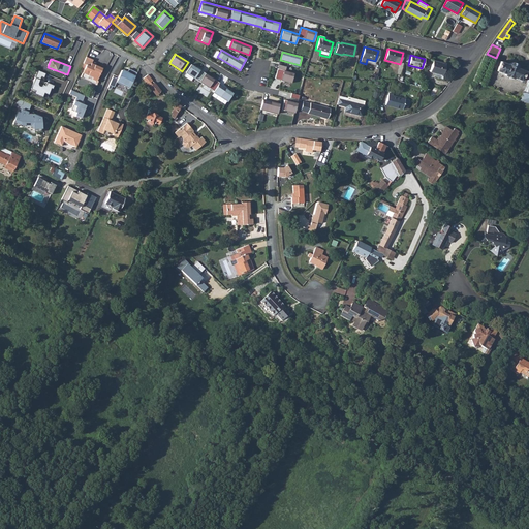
[(83,72),(81,76),(94,82),(101,67),(91,63),(93,60),(89,59),(87,64),(83,72)]
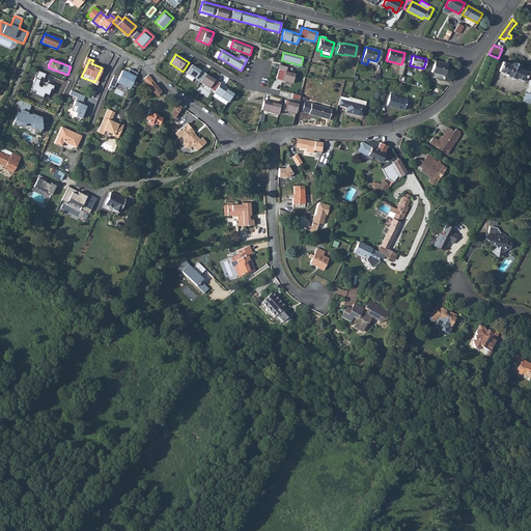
[(434,60),(430,72),(444,76),(447,64),(434,60)]
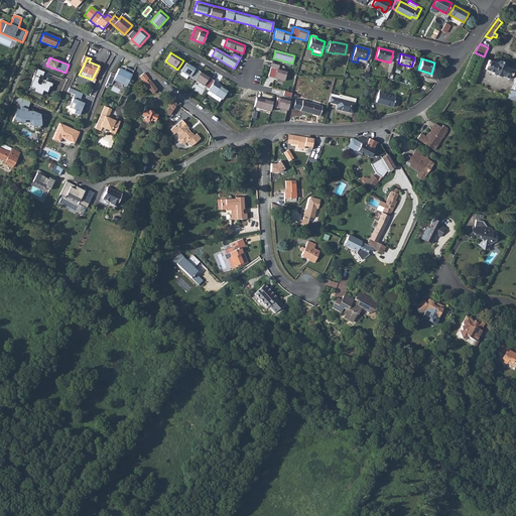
[(488,59),(485,69),(492,72),(492,74),(500,77),(500,76),(509,79),(512,70),(506,67),(506,66),(506,63),(504,61),(503,60),(502,60),(500,59),(498,59),(496,60),(494,62),(488,59)]
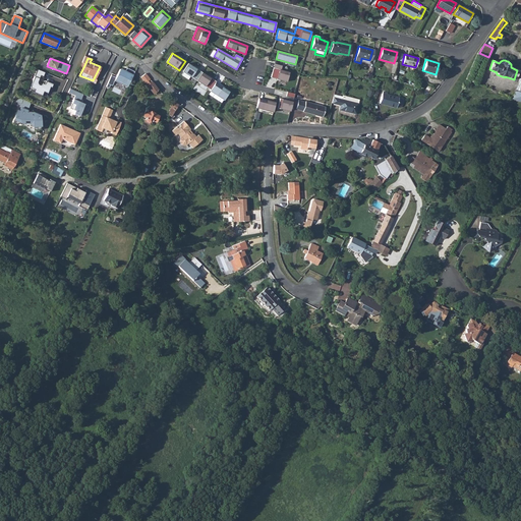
[(188,63),(183,71),(211,90),(210,91),(224,100),(229,92),(216,82),(216,81),(188,63)]
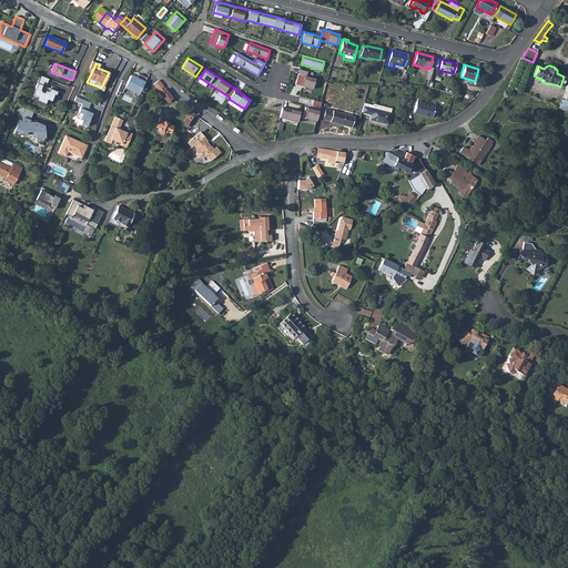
[(109,72),(101,88),(102,89),(110,73),(109,72)]
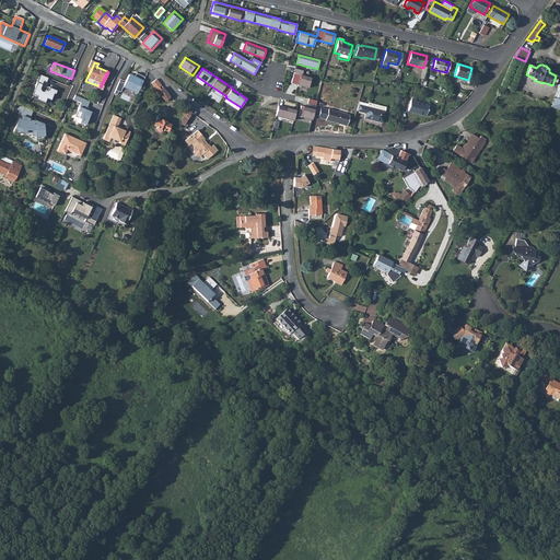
[(294,72),(291,83),(308,88),(311,78),(294,72)]
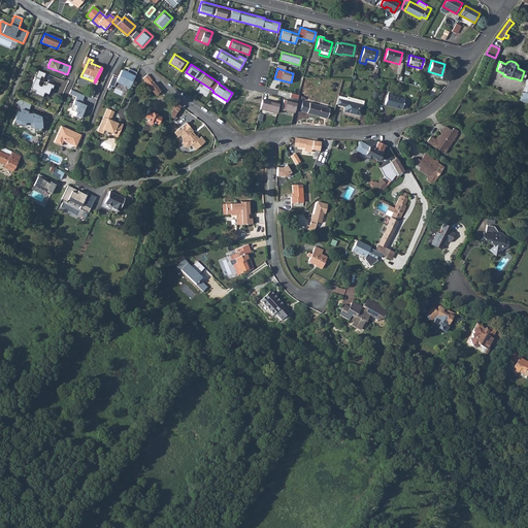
[(45,73),(37,70),(30,89),(34,91),(33,93),(41,97),(43,93),(47,95),(51,88),(52,89),(54,85),(45,83),(44,86),(42,85),(41,86),(40,87),(39,86),(38,85),(37,84),(38,83),(40,76),(43,77),(45,73)]
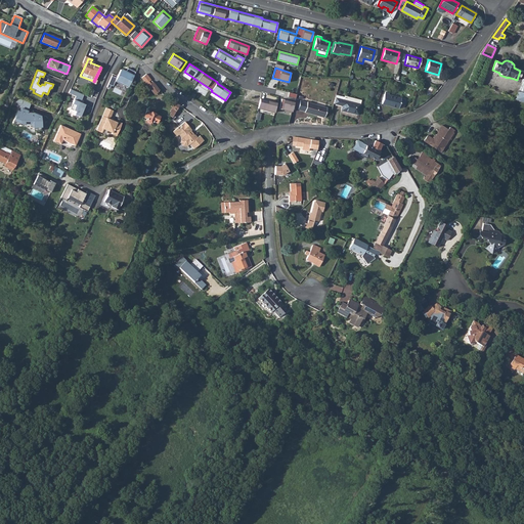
[(523,76),(515,98),(523,101),(523,76)]
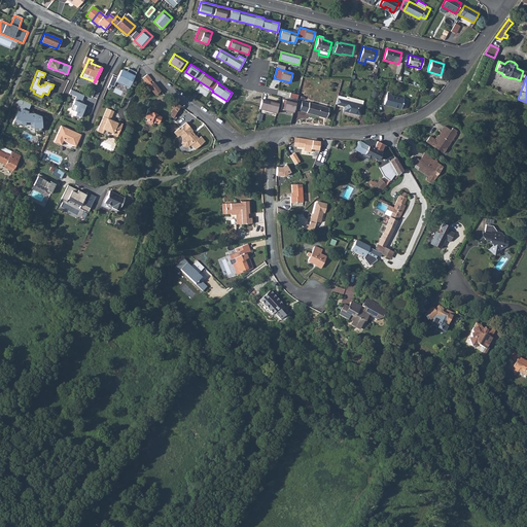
[(161,91),(153,82),(148,86),(155,95),(156,94),(157,95),(160,94),(160,92),(161,91)]
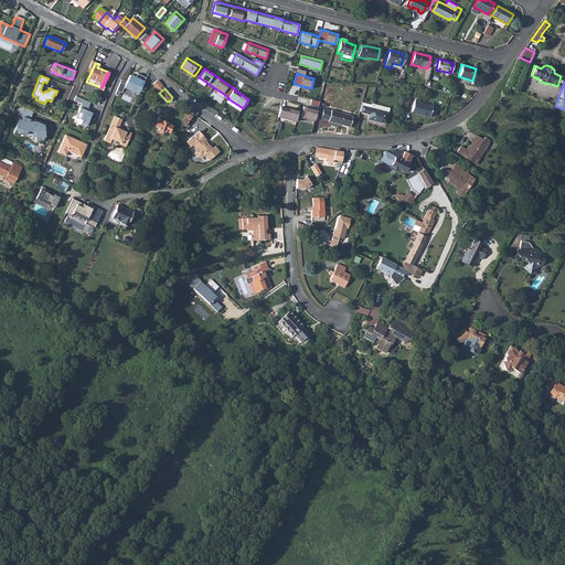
[(81,123),(88,126),(93,113),(87,109),(91,103),(75,96),(73,100),(81,104),(77,113),(81,114),(80,119),(82,120),(81,123)]
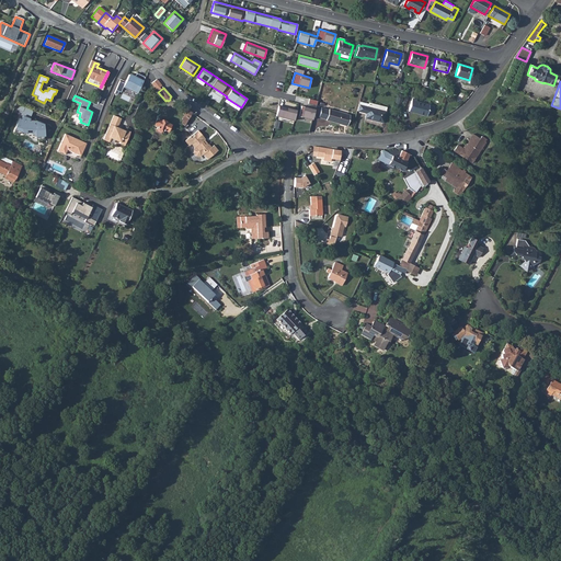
[(412,100),(409,112),(426,116),(426,115),(428,105),(415,102),(416,101),(412,100)]
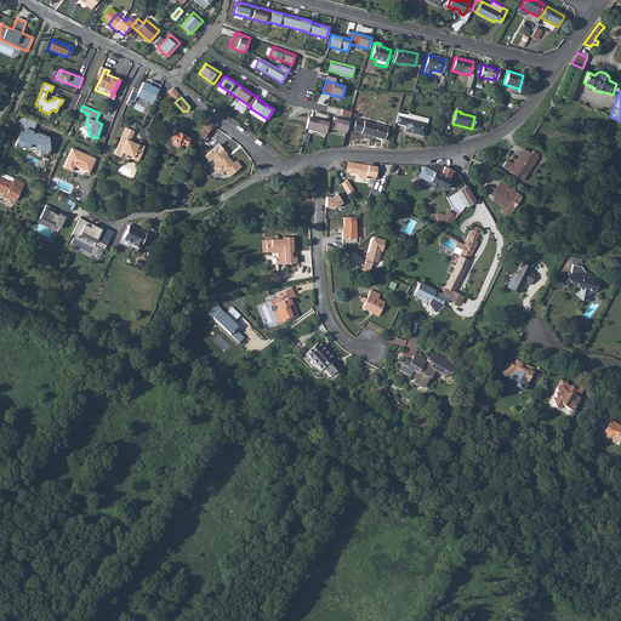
[(398,113),(396,123),(405,126),(404,131),(423,136),(427,124),(408,119),(409,115),(398,113)]
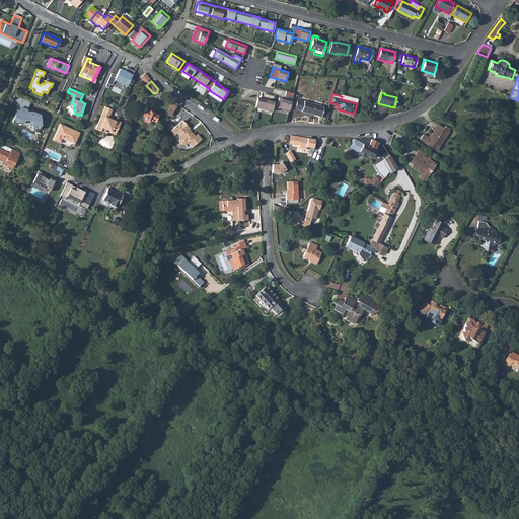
[(342,96),(341,99),(357,103),(358,99),(342,95),(342,96)]
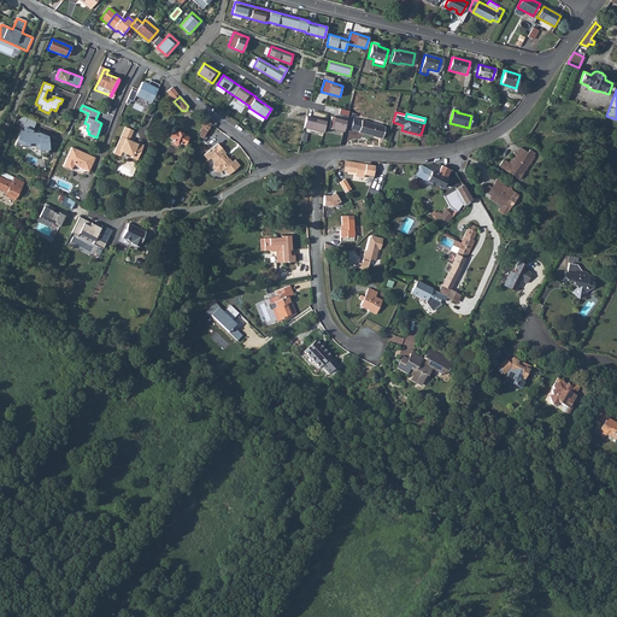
[(211,124),(201,116),(198,122),(204,127),(201,131),(199,135),(204,137),(211,124)]
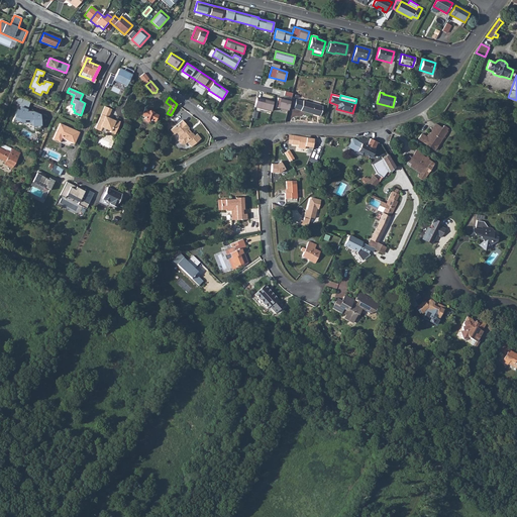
[(254,107),(271,111),(273,101),(256,97),(254,107)]
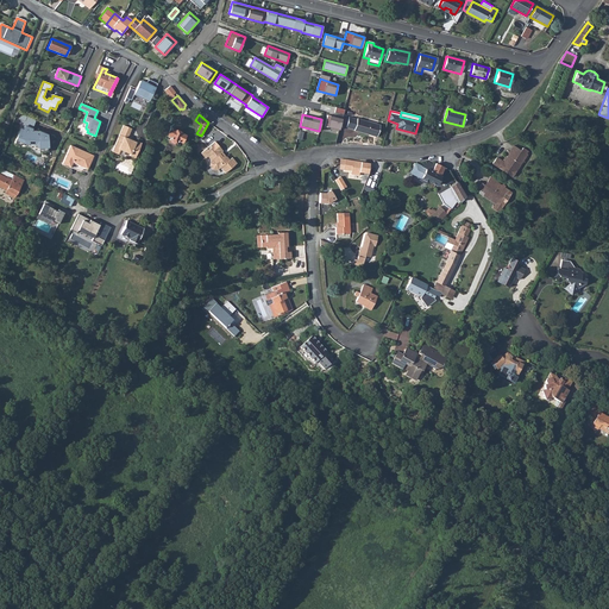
[(325,126),(339,130),(341,119),(327,115),(325,126)]
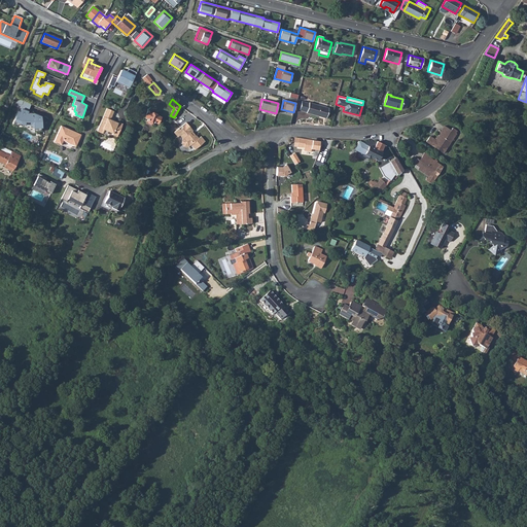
[(307,112),(325,118),(328,108),(309,103),(302,101),(300,110),(307,112)]
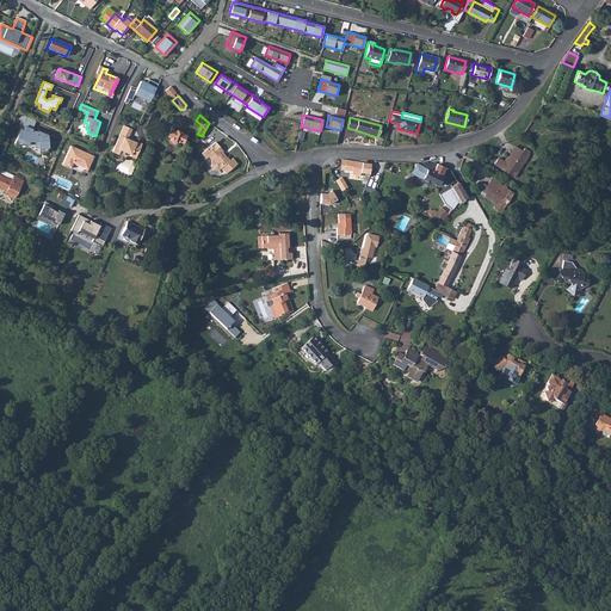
[(112,152),(118,155),(121,150),(131,155),(130,156),(136,159),(142,143),(133,140),(133,141),(129,139),(133,129),(124,125),(112,152)]
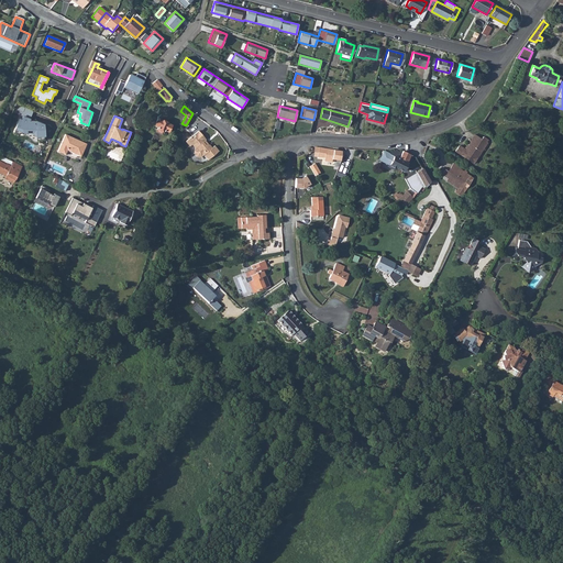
[(155,133),(154,135),(161,139),(162,135),(163,136),(165,131),(168,132),(172,124),(167,123),(168,122),(162,119),(162,120),(158,118),(154,116),(151,123),(157,127),(154,132),(155,133)]
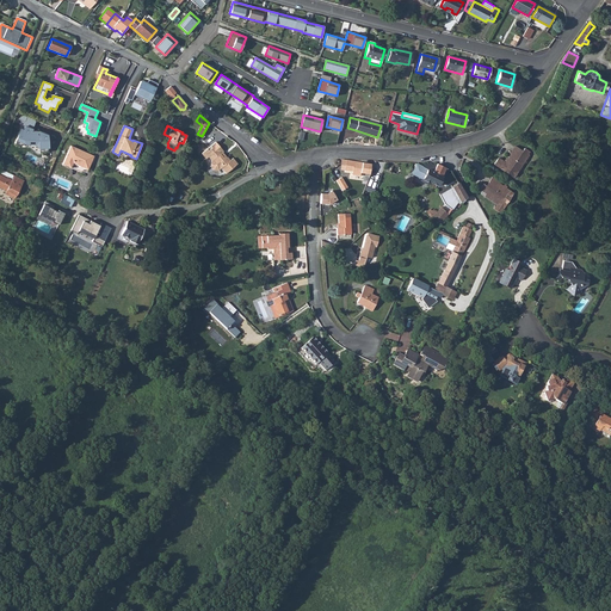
[(20,129),(14,143),(22,146),(25,141),(31,141),(34,143),(38,143),(39,150),(42,153),(49,152),(48,144),(51,144),(50,136),(39,131),(31,131),(31,129),(25,127),(23,130),(20,129)]
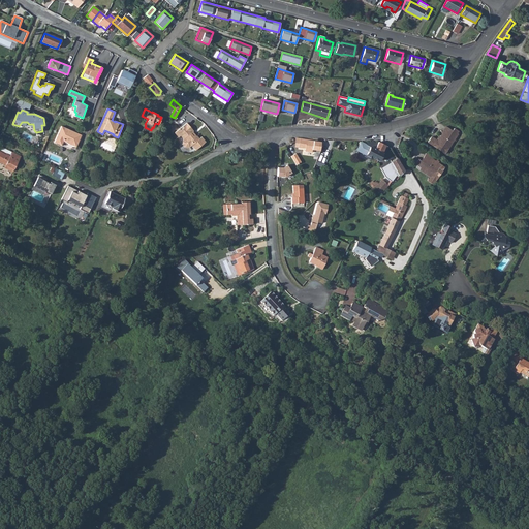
[(180,128),(175,132),(179,137),(181,135),(183,137),(182,144),(185,147),(189,147),(192,145),(196,149),(206,141),(201,135),(199,138),(196,135),(194,134),(193,135),(191,132),(193,130),(187,122),(183,125),(184,127),(181,129),(180,128)]
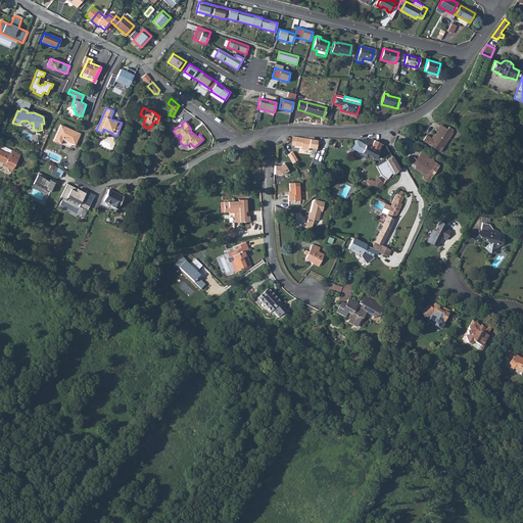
[(53,140),(56,141),(63,126),(60,125),(53,140)]
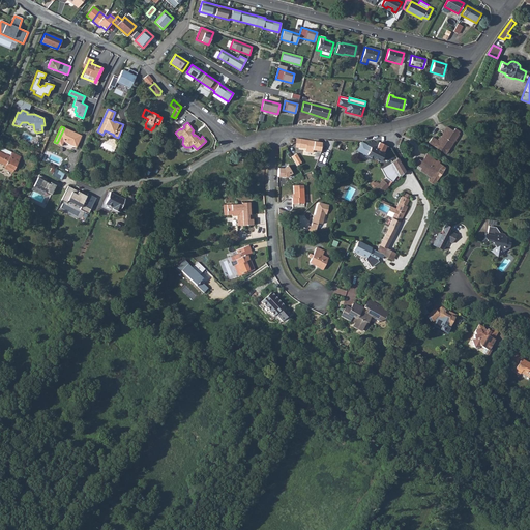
[(429,142),(446,153),(460,135),(458,134),(459,131),(455,128),(453,131),(447,126),(443,133),(443,134),(438,141),(433,137),(429,142)]
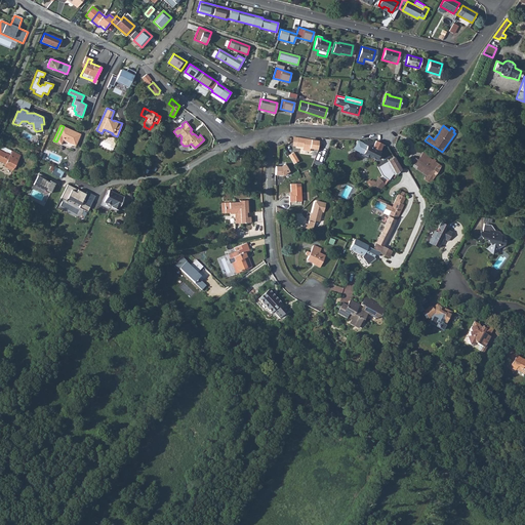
[(64,126),(56,142),(61,144),(63,139),(75,146),(80,133),(64,126)]
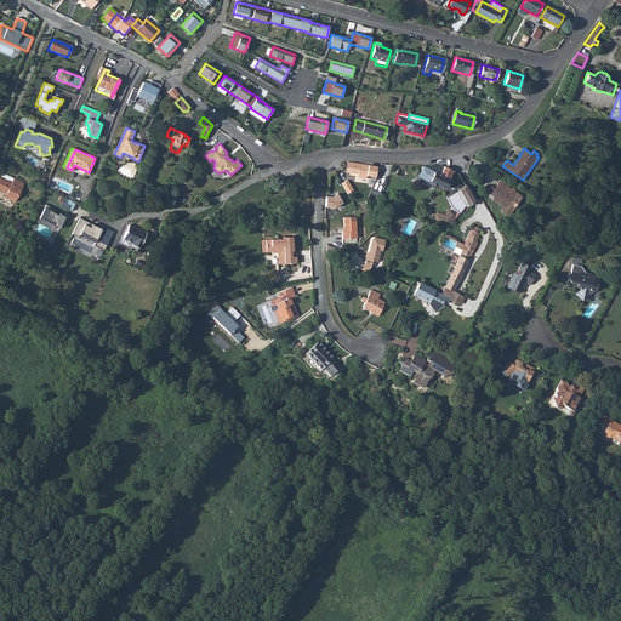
[(376,175),(377,175),(379,172),(376,172),(377,166),(352,163),(351,171),(351,174),(358,175),(357,178),(365,180),(366,176),(375,177),(376,175)]
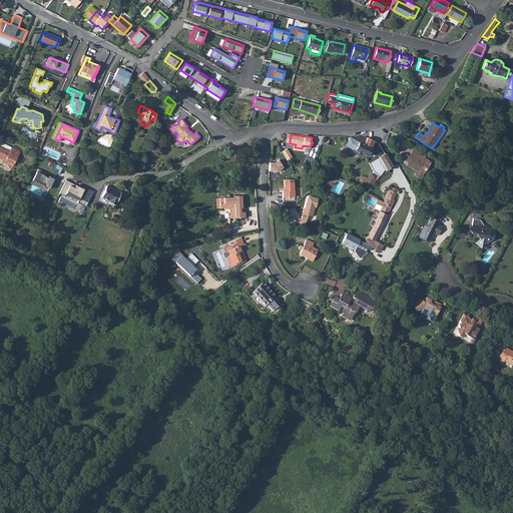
[(366,141),(361,138),(360,138),(358,138),(357,138),(356,139),(356,140),(351,138),(346,146),(356,150),(362,153),(360,156),(365,159),(367,156),(368,156),(371,148),(375,141),(368,137),(366,141)]
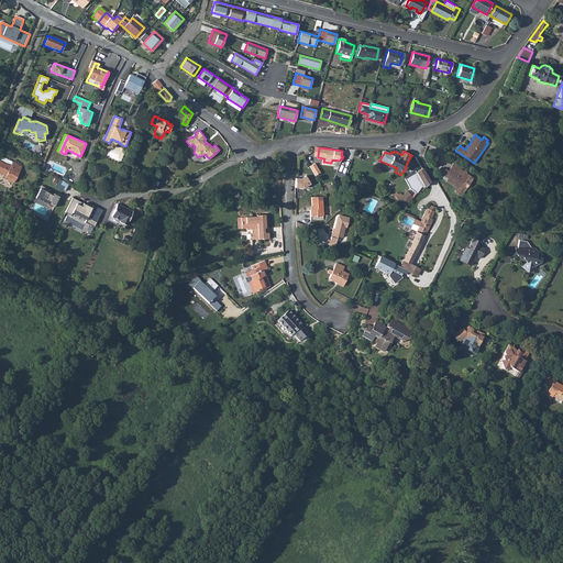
[(3,156),(1,161),(11,166),(13,162),(3,156)]
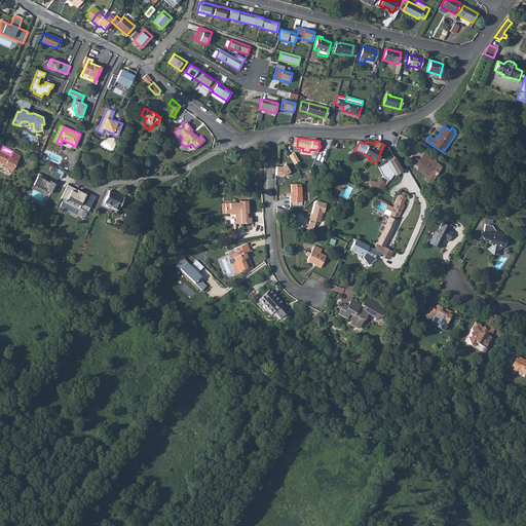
[(10,155),(1,150),(0,149),(0,159),(5,163),(5,165),(13,170),(21,156),(12,151),(10,155)]
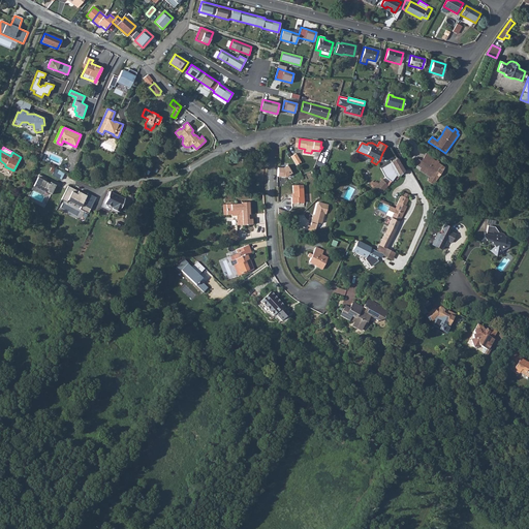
[(296,153),(291,156),(297,165),(302,162),(296,153)]
